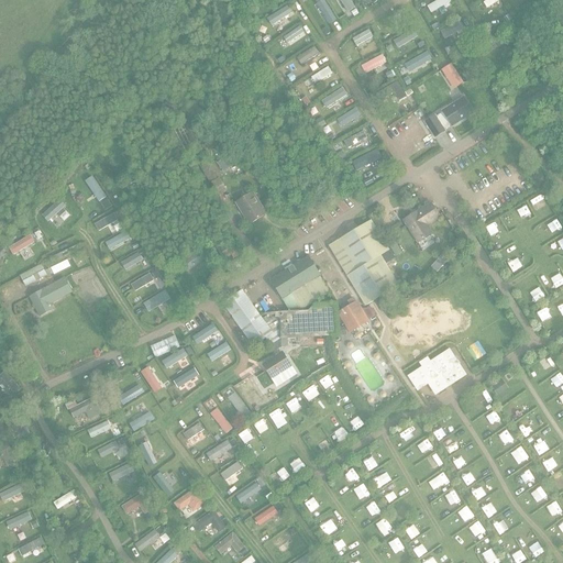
[(340,0),(348,10),(354,7),(350,0),(340,0)]
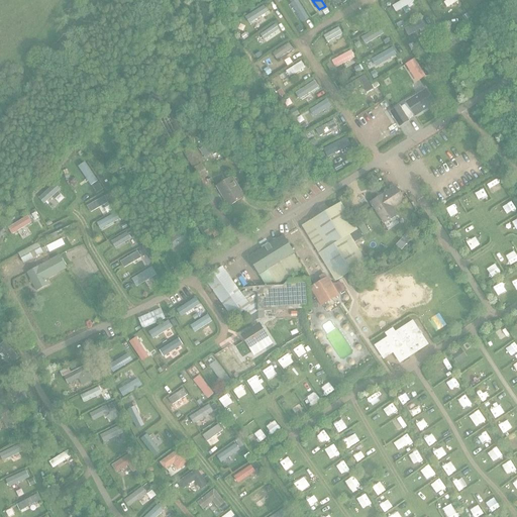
[(412,0),(401,0),(392,6),(396,11),(408,5),(409,7),(413,5),(411,2),(413,1),(412,0)]
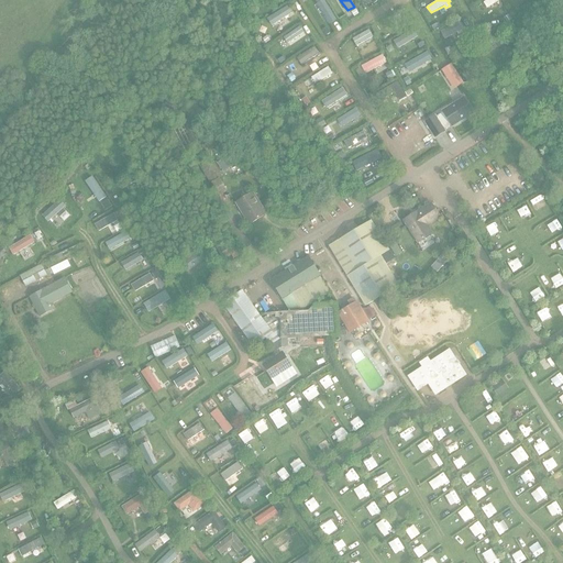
[(287,7),(271,17),(275,22),(290,12),(287,7)]
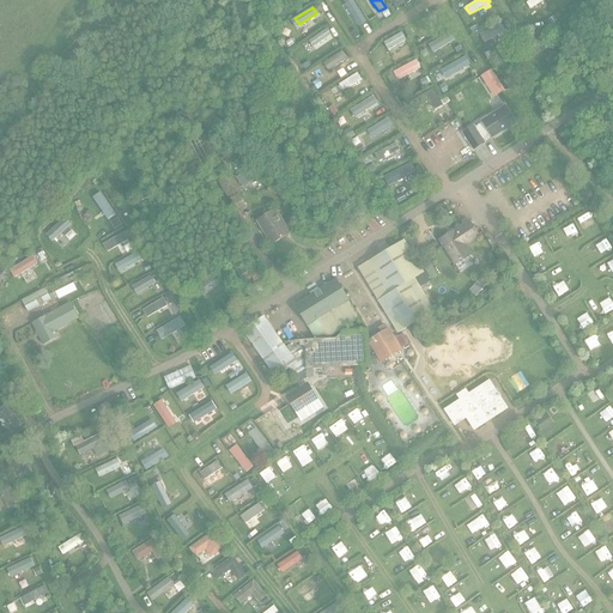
[(501,25),(484,34),(487,41),(489,41),(490,43),(496,41),(493,37),(504,32),(501,25)]
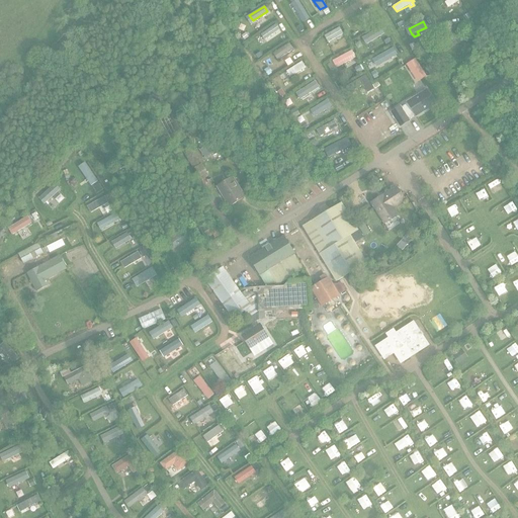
[(276,23),(264,31),(268,36),(270,39),(275,36),(273,33),(279,28),(276,23)]
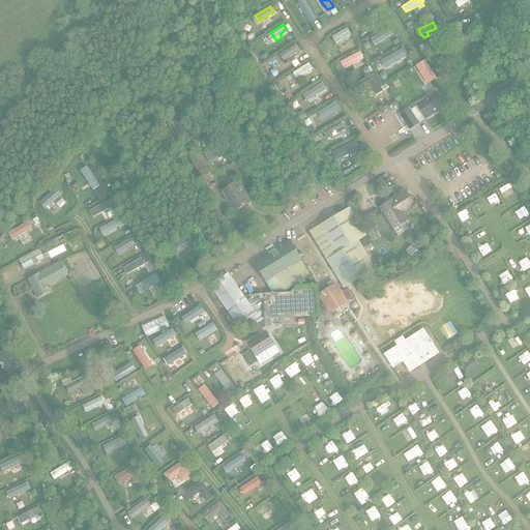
[(348,28),(331,37),(334,42),(351,34),(348,28)]
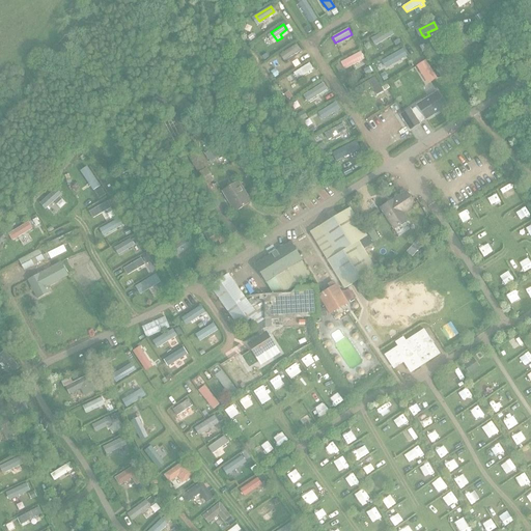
[(444,48),(449,54),(468,40),(464,33),(444,48)]
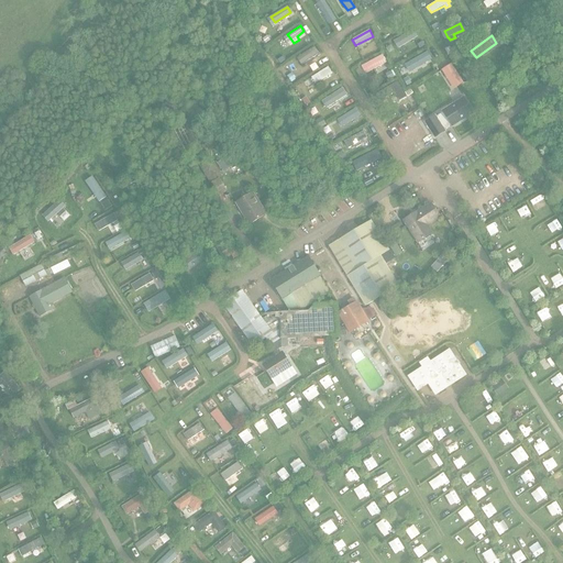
[(315,46),(299,56),(302,62),(311,56),(313,59),(320,55),(315,46)]
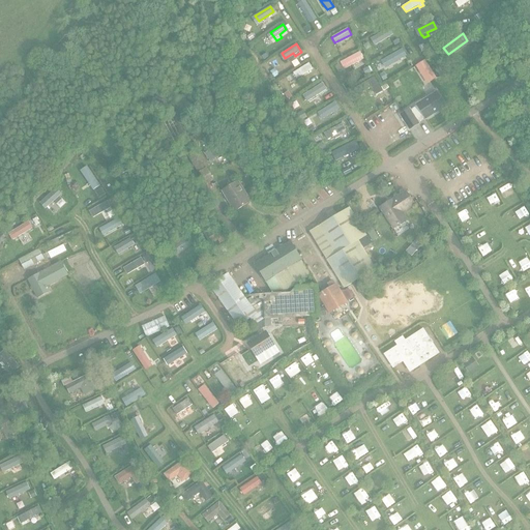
[(404,50),(388,58),(391,63),(407,55),(404,50)]
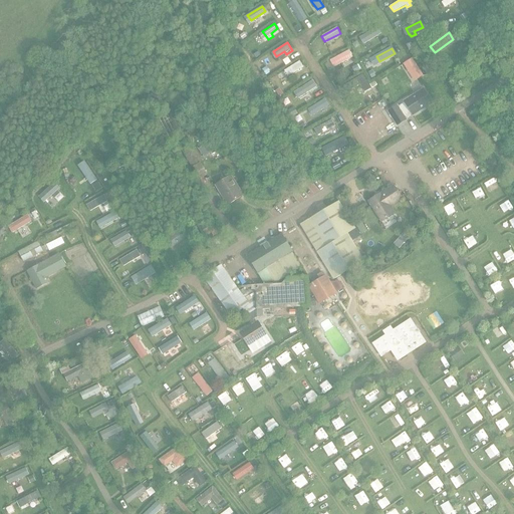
[(348,50),(333,59),(336,65),(352,57),(348,50)]
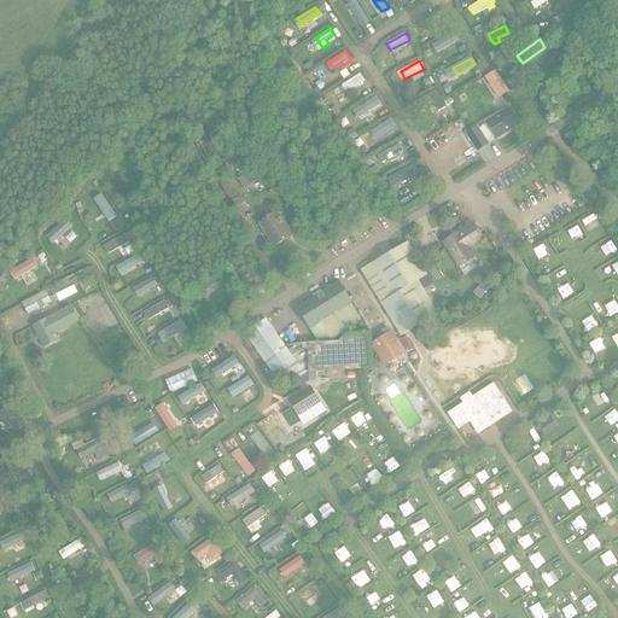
[(360,74),(342,85),(347,92),(365,80),(360,74)]
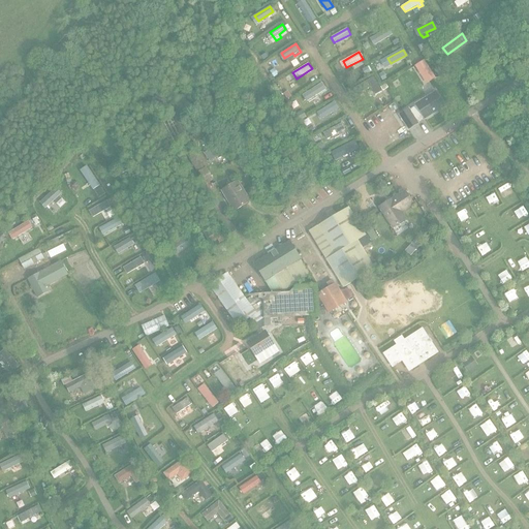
[(416,66),(399,78),(403,84),(421,72),(416,66)]
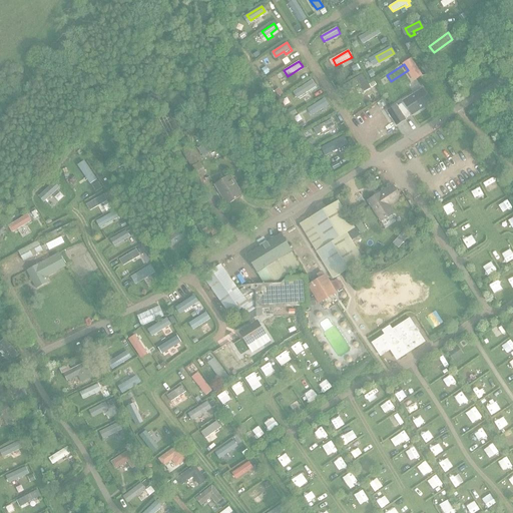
[(362,74),(343,85),(347,91),(359,84),(364,92),(370,88),(362,74)]
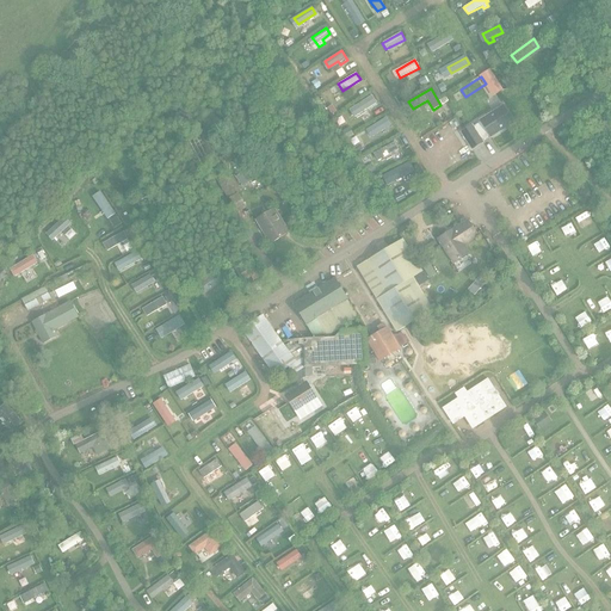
[(371,96),(351,109),(356,115),(375,102),(371,96)]
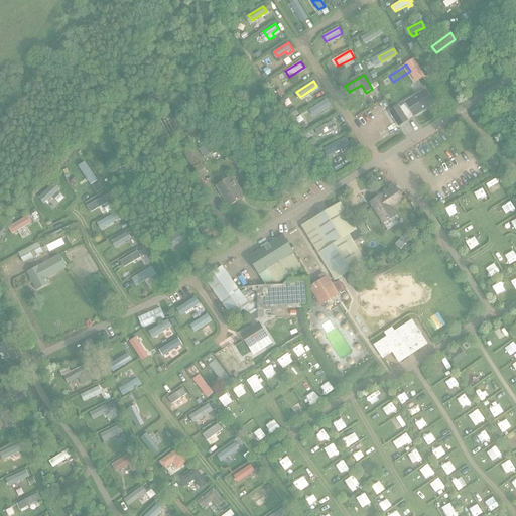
[(398,106),(389,112),(398,126),(408,120),(406,119),(413,114),(414,116),(433,104),(424,89),(405,102),(406,104),(399,108),(398,106)]
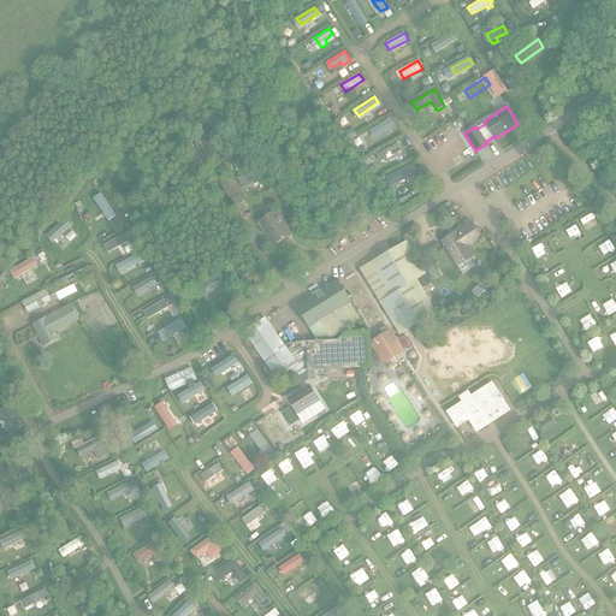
[(389,119),(366,134),(369,140),(392,125),(389,119)]
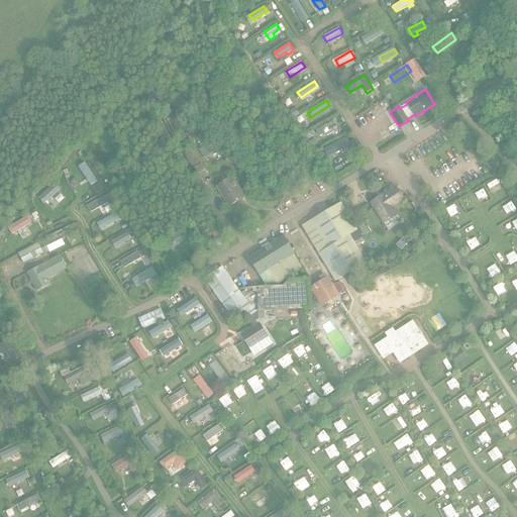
[(310,131),(318,143),(323,140),(320,135),(324,133),(319,126),(310,131)]
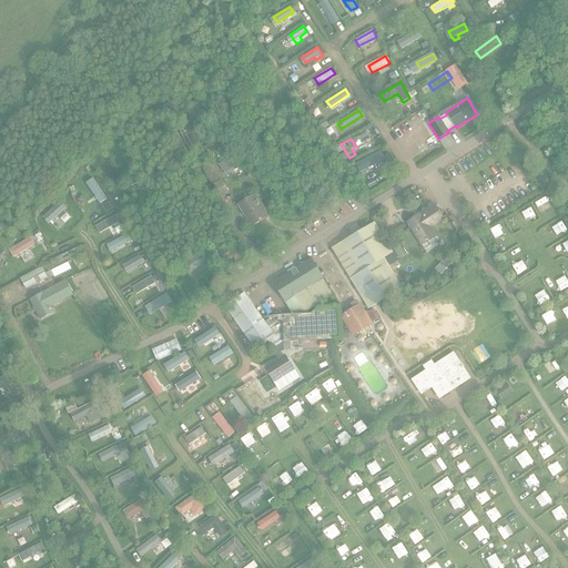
[(361,170),(384,158),(379,150),(356,163),(361,170)]
